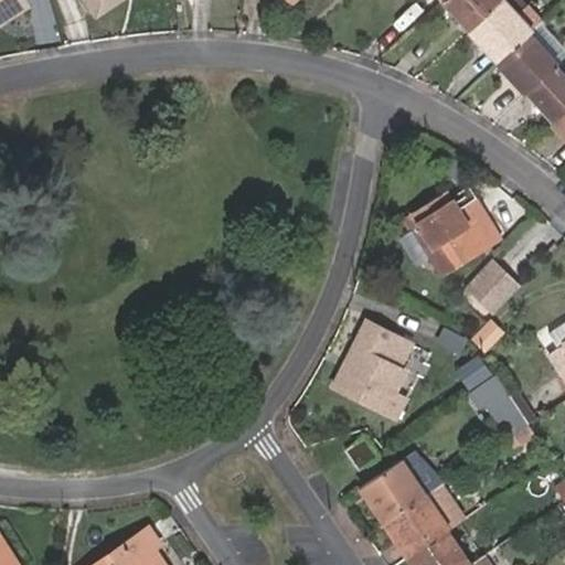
[(0,0),(0,20),(28,1),(27,0),(0,0)]
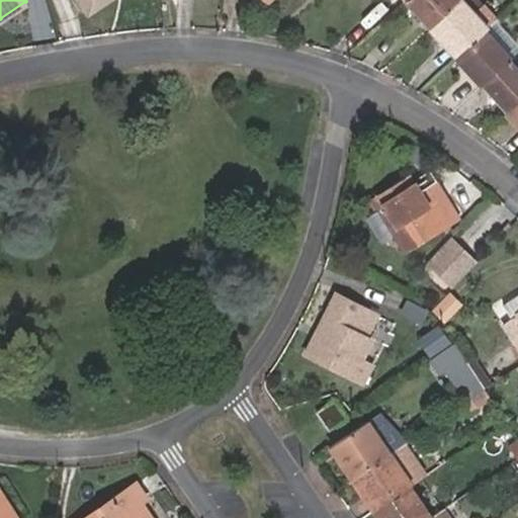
[(108,0),(79,0),(89,14),(108,0)]
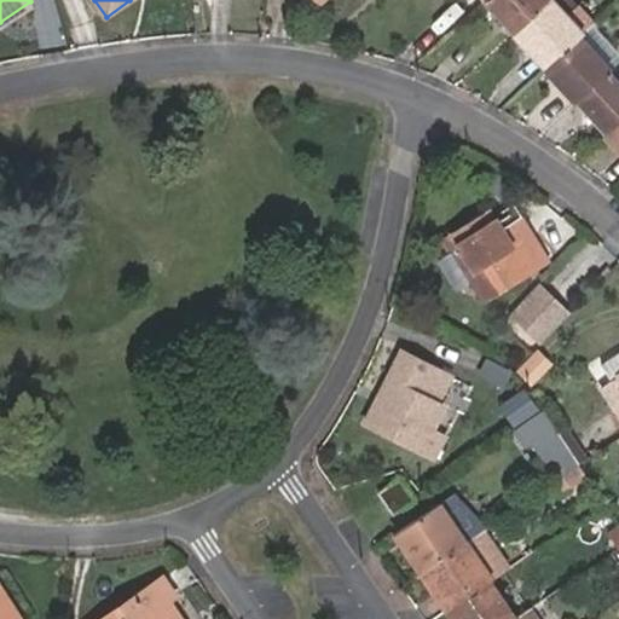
[(551,0),(486,0),(484,4),(514,36),(553,1),(551,0)]
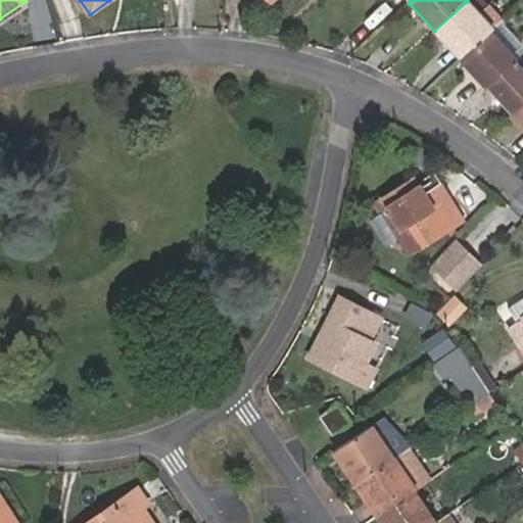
[(486,0),(467,0),(467,1),(434,31),(461,60),(494,28),(480,11),(488,2),(486,0)]
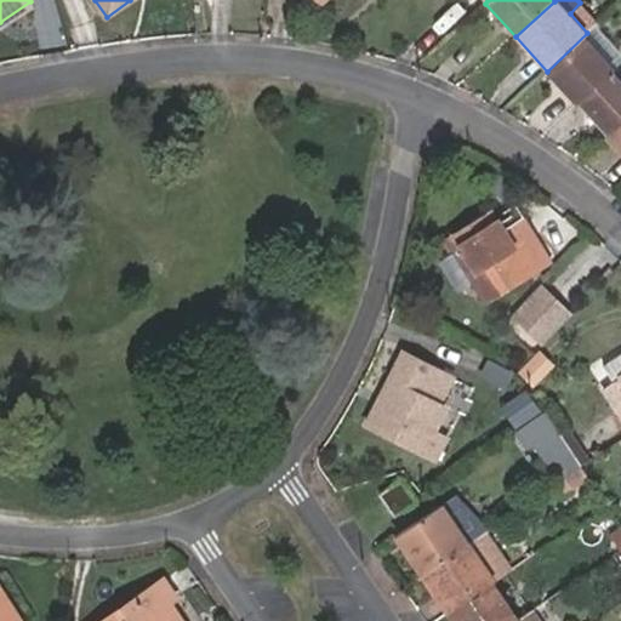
[(620,53),(596,26),(587,33),(547,72),(576,104),(614,70),(620,63),(620,53)]
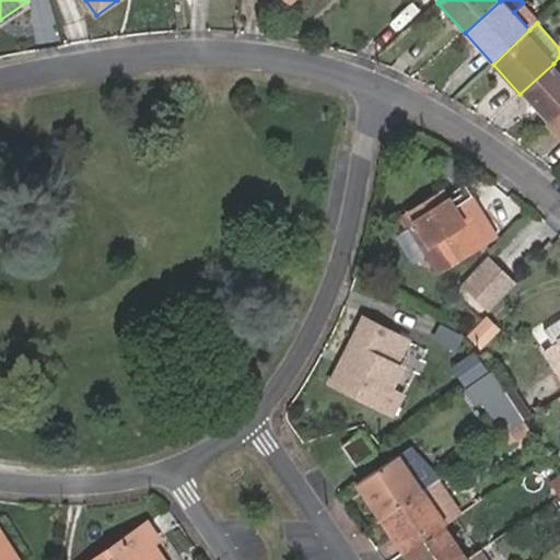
[(559,70),(553,63),(520,94),(547,124),(559,112),(559,70)]
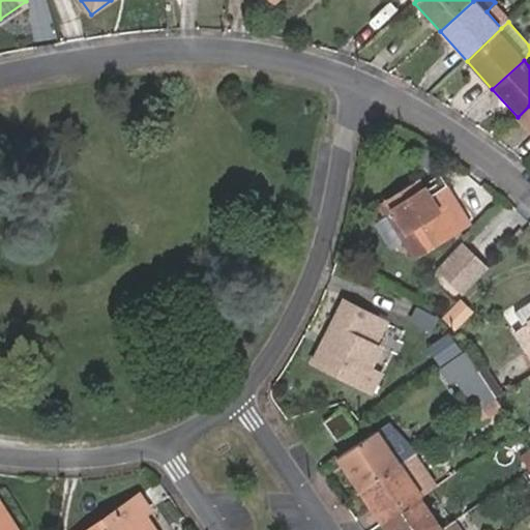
[(529,106),(518,117),(529,130),(529,106)]
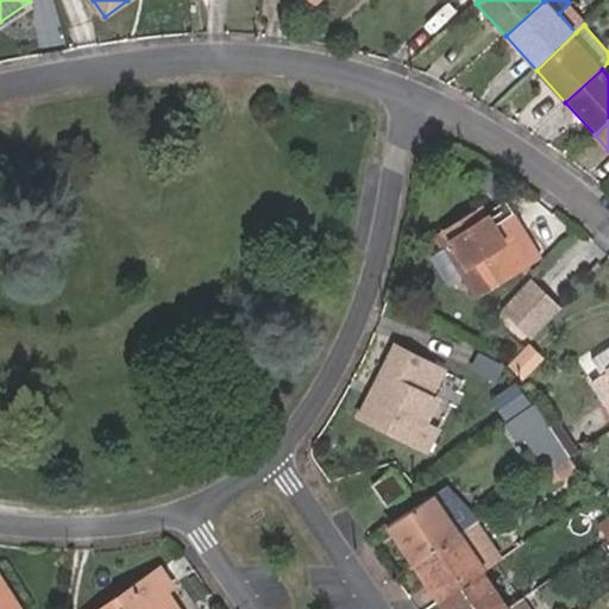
[(495,225),(484,209),(440,234),(477,294),(534,258),(508,218),(495,225)]
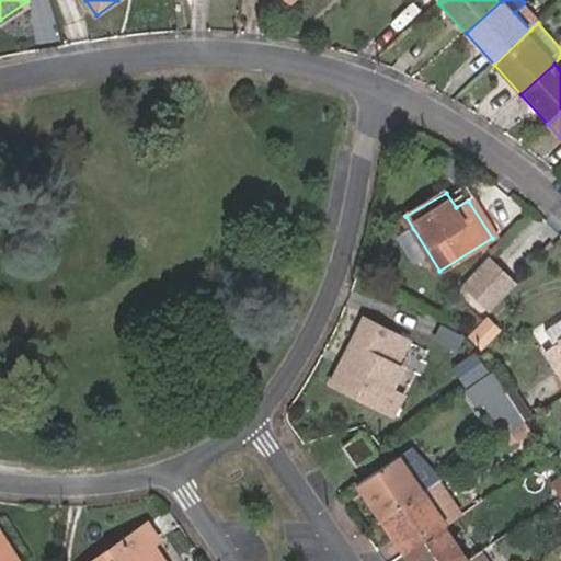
[(519,285),(495,260),(466,288),(490,313),(519,285)]
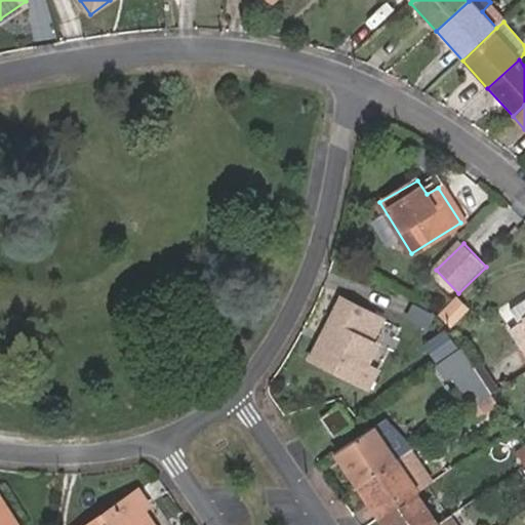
[(369,388),(378,370),(368,364),(377,347),(372,342),(382,320),(341,296),(312,356),(369,388)]
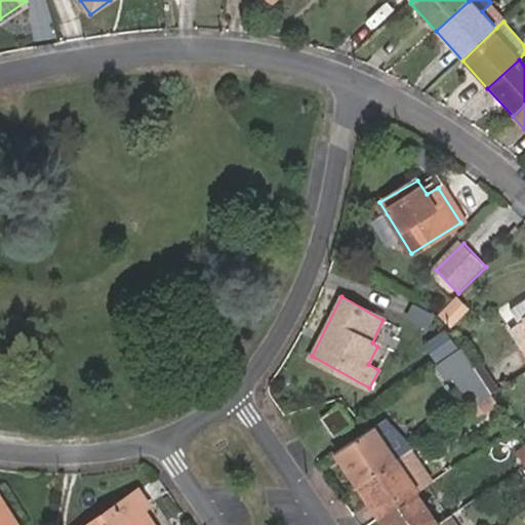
[(450,325),(468,309),(455,296),(438,313),(450,325)]
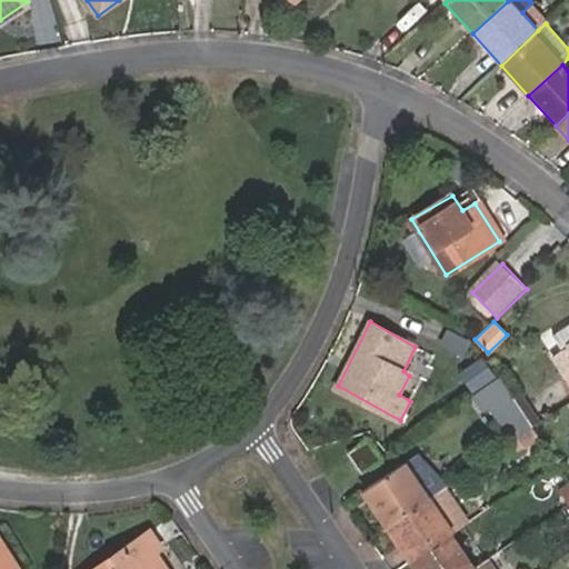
[(467,357),(475,339),(443,323),(435,340),(467,357)]
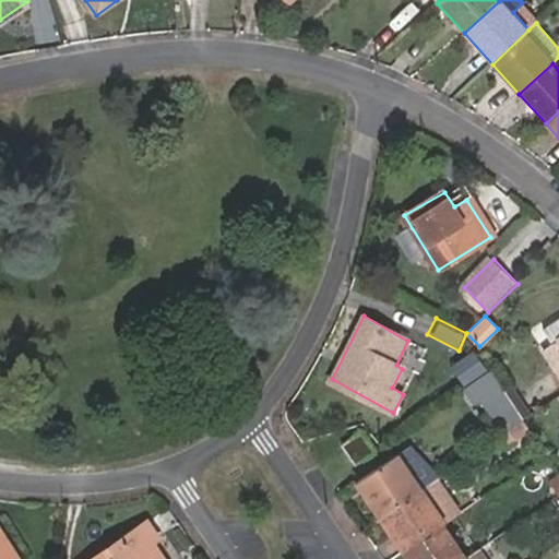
[(545,353),(558,373),(558,321),(546,331),(556,346),(545,353)]
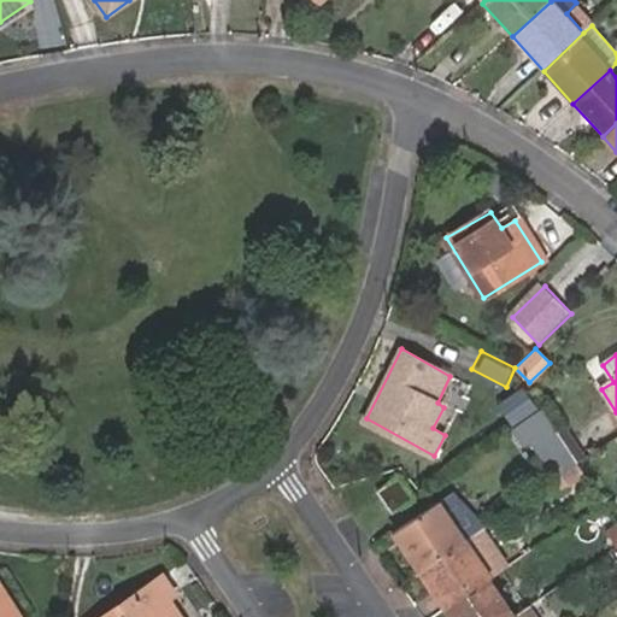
[(512,425),(541,407),(526,385),(499,404),(512,425)]
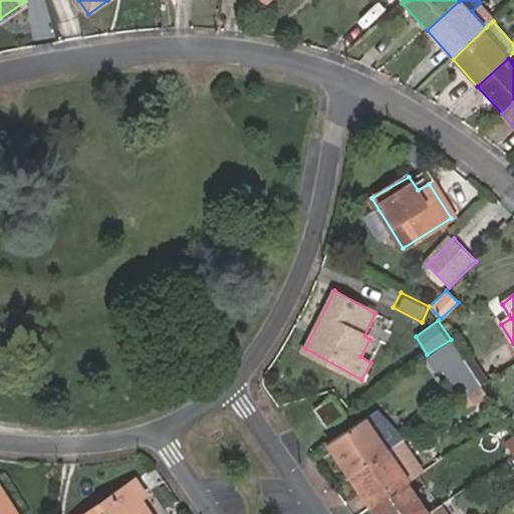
[(482,387),(453,342),(430,357),(437,369),(442,367),(464,400),(482,387)]
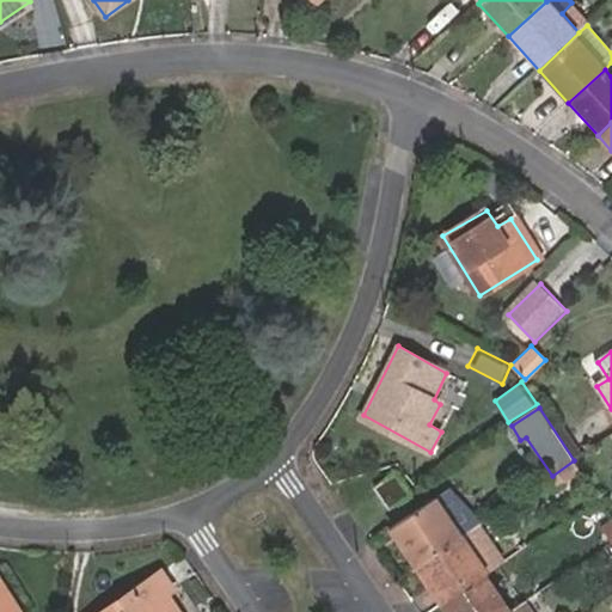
[(408,493),(396,475),(378,488),(389,505),(408,493)]
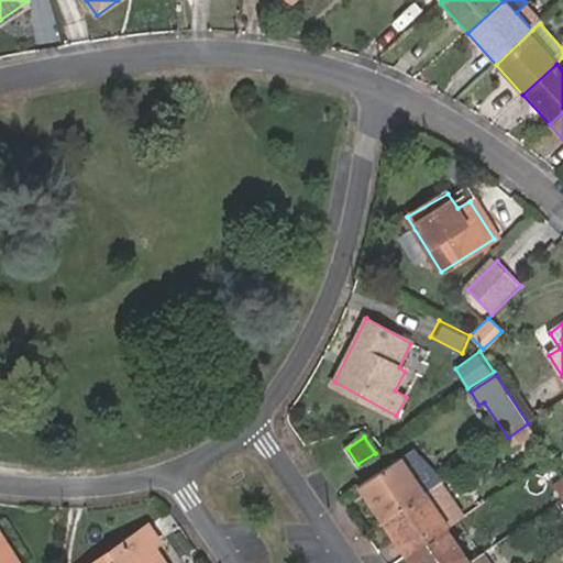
[(412,449),(392,463),(362,484),(386,520),(426,494),(439,484),(444,481),(412,449)]
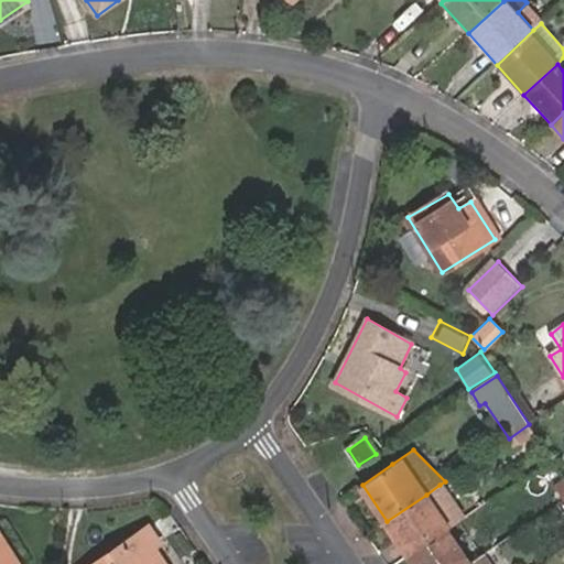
[(426,495),(387,521),(410,555),(448,528),(463,519),(440,485),(426,495)]
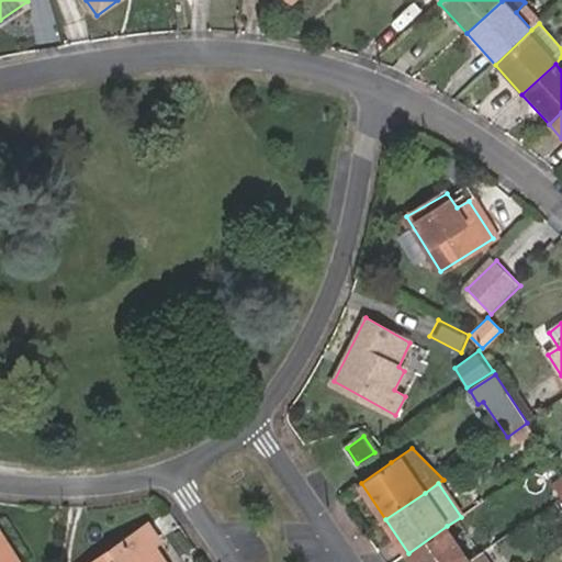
[(165,543),(152,523),(92,561),(166,561),(157,548),(165,543)]
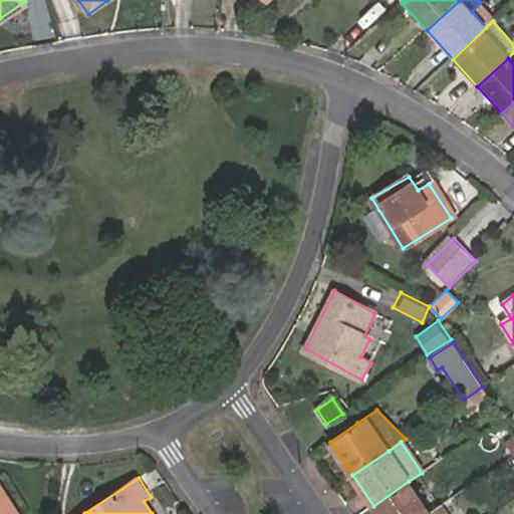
[(428,513),(430,513),(409,481),(373,506),(378,513),(428,513)]
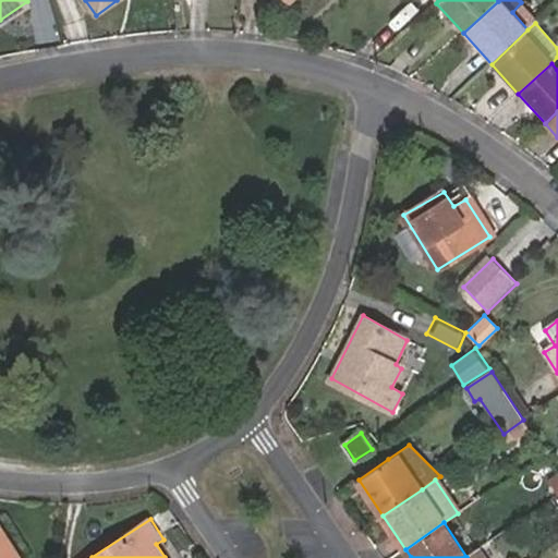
[(21,557),(0,524),(0,557),(21,557)]
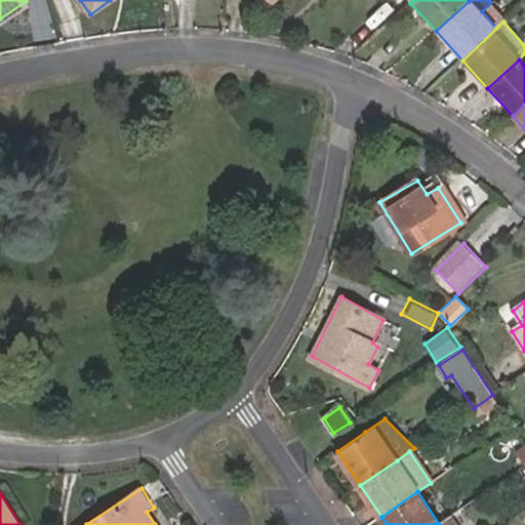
[(166,524),(154,508),(147,512),(155,524),(166,524)]
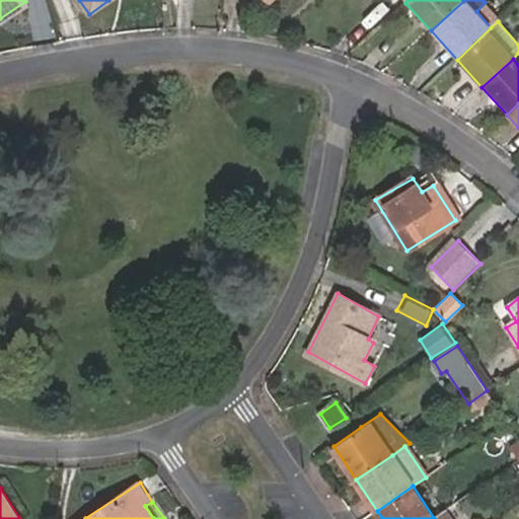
[(451,518),(445,510),(434,518),(432,518),(451,518)]
